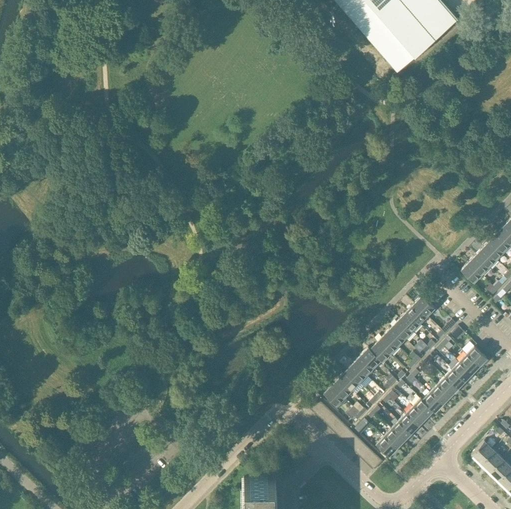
[(440,0),(334,0),(398,72),(458,20),(440,0)]
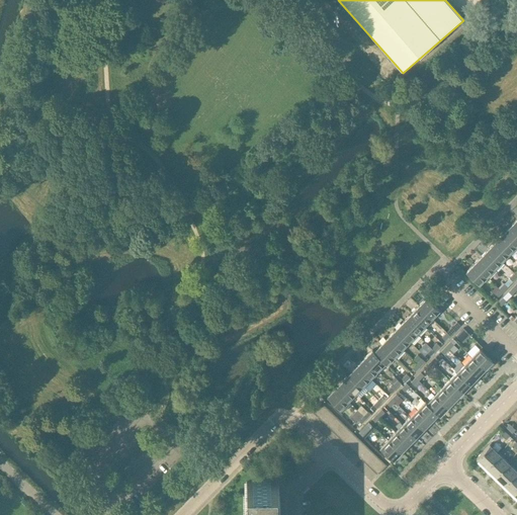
[(516,233),(511,229),(504,236),(516,248),(516,233)]
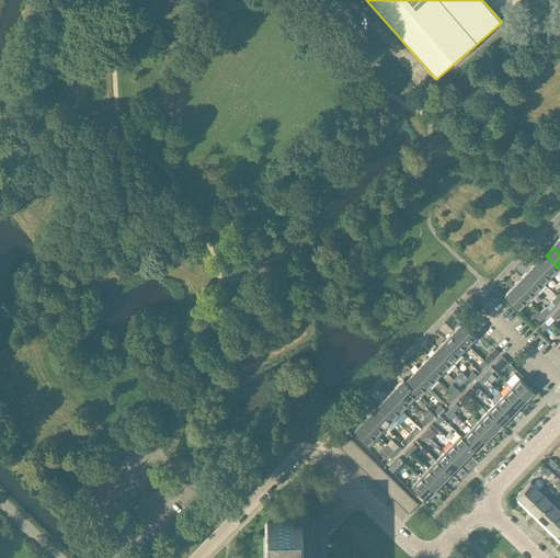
[(559,269),(546,255),(538,264),(551,277),(559,271),(559,269)]
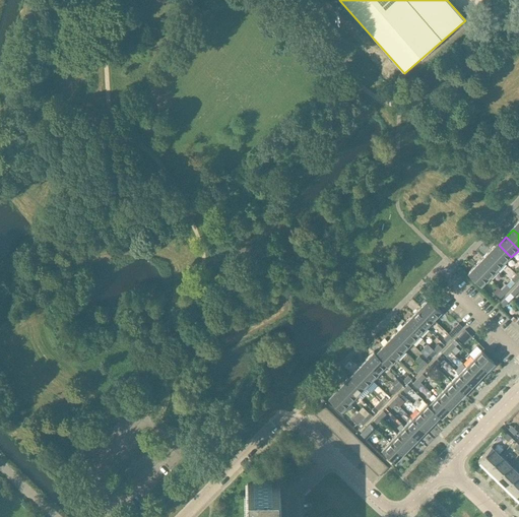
[(511,257),(499,245),(491,253),(504,265),(511,257)]
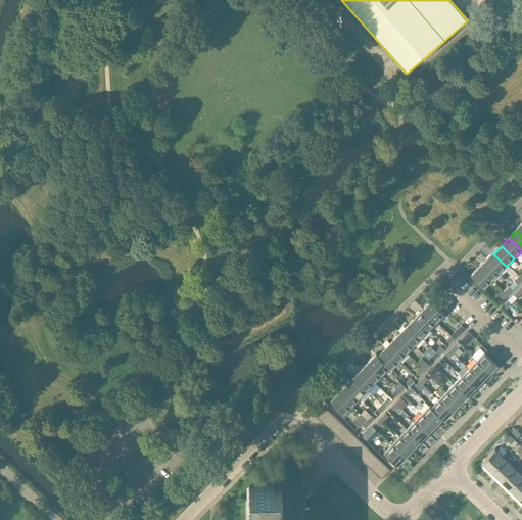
[(507,267),(493,254),(486,262),(500,275),(507,267)]
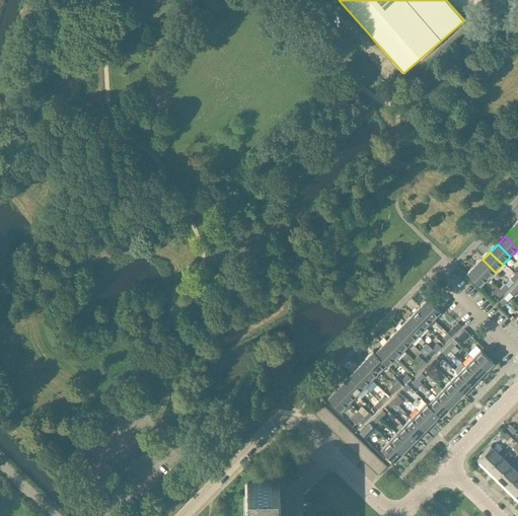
[(496,273),(483,260),(474,268),(488,280),(496,273)]
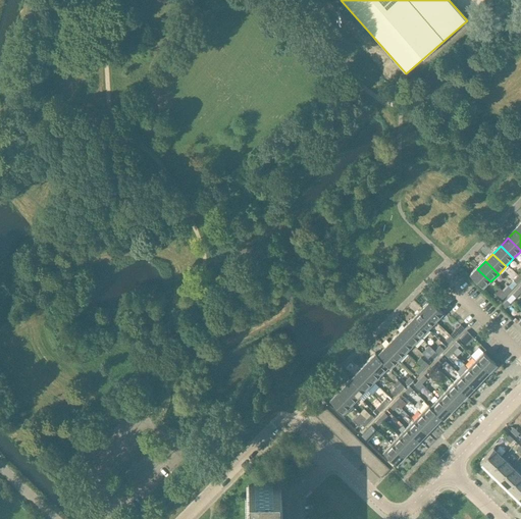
[(490,281),(477,269),(470,277),(483,290),(490,281)]
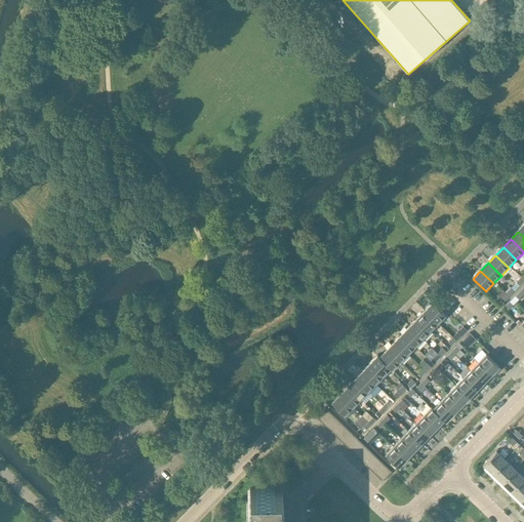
[(510,299),(515,293),(512,290),(507,295),(510,299)]
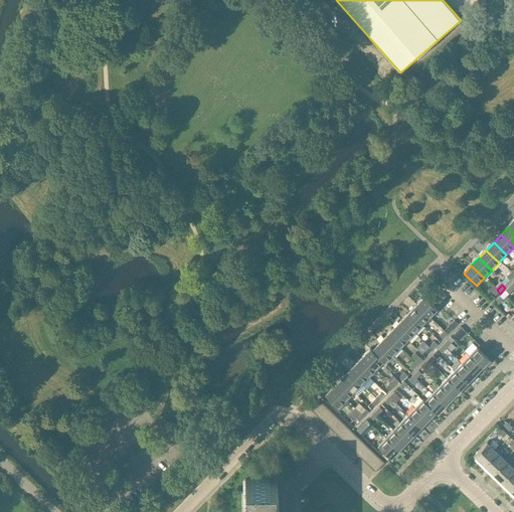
[(438,311),(424,299),(416,307),(430,319),(438,311)]
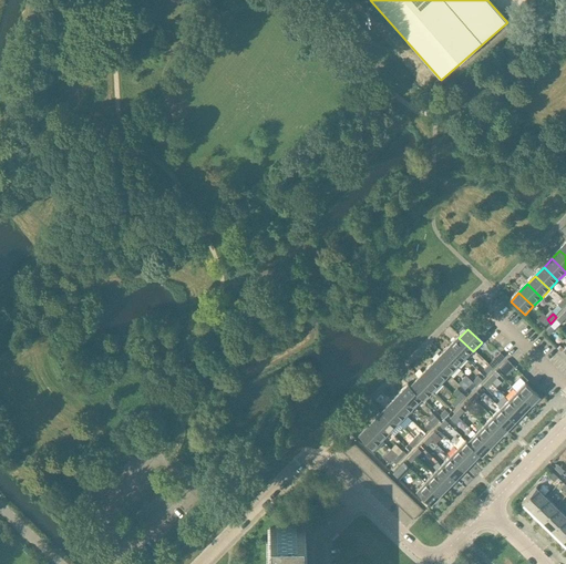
[(549,338),(555,332),(551,329),(546,335),(549,338)]
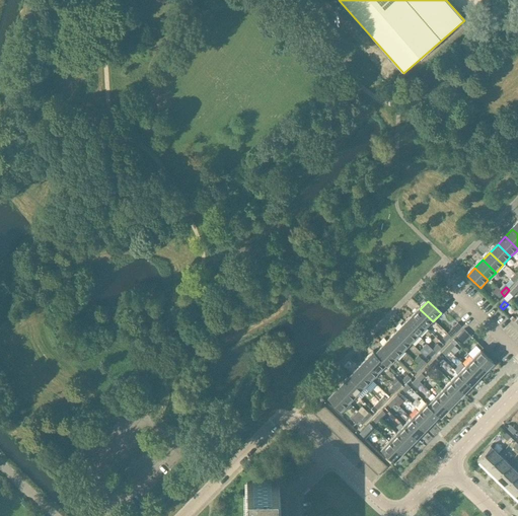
[(433,321),(420,309),(413,316),(426,329),(433,321)]
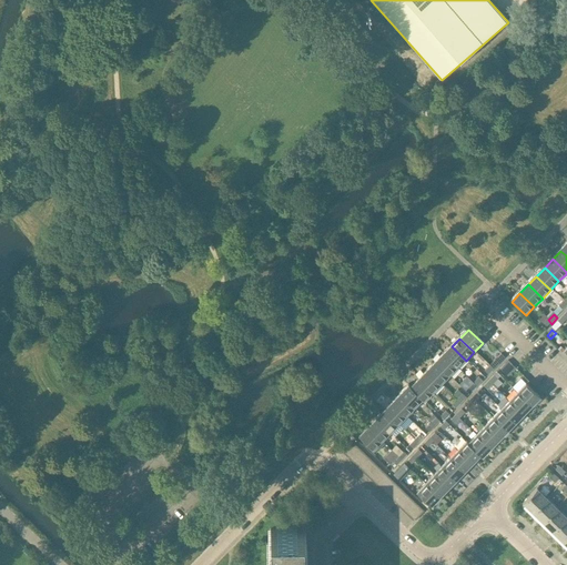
[(466,361),(452,346),(444,355),(457,370),(466,361)]
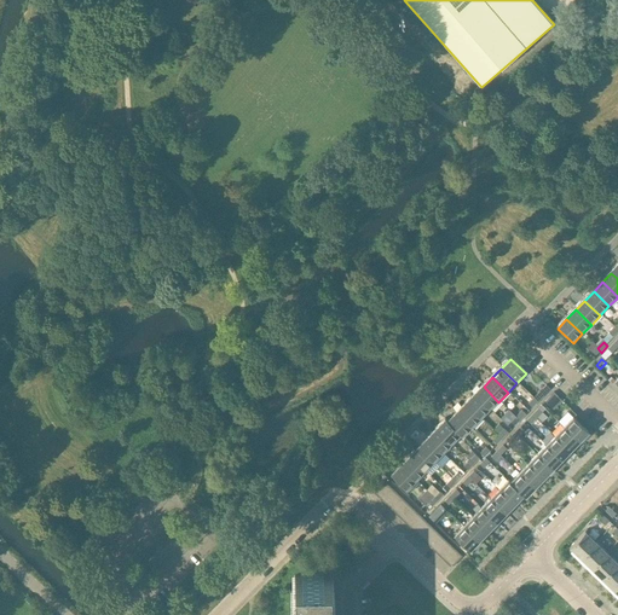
[(498,402),(484,387),(474,396),(490,411),(498,402)]
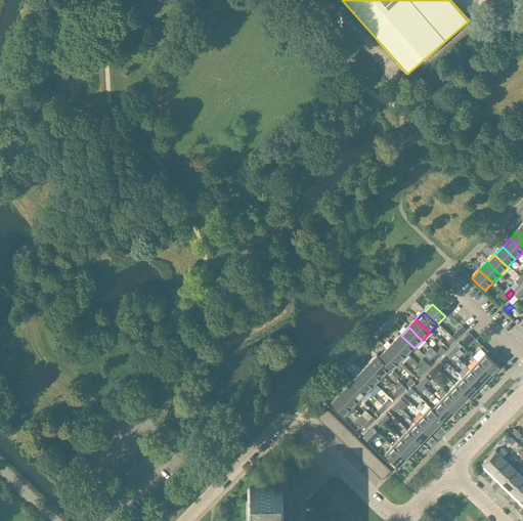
[(456,343),(461,338),(458,335),(452,340),(456,343)]
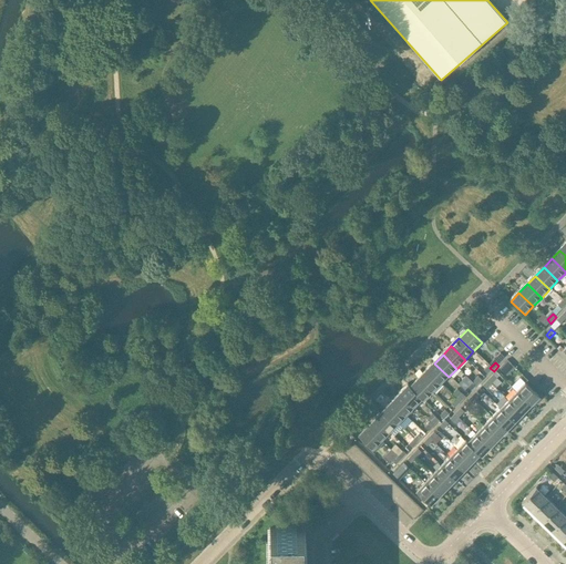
[(449,377),(434,363),(426,371),(441,386),(449,377)]
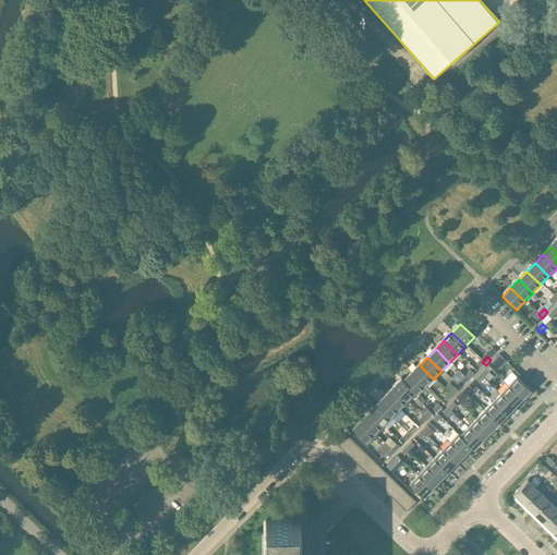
[(496,369),(500,363),(497,360),(492,365),(496,369)]
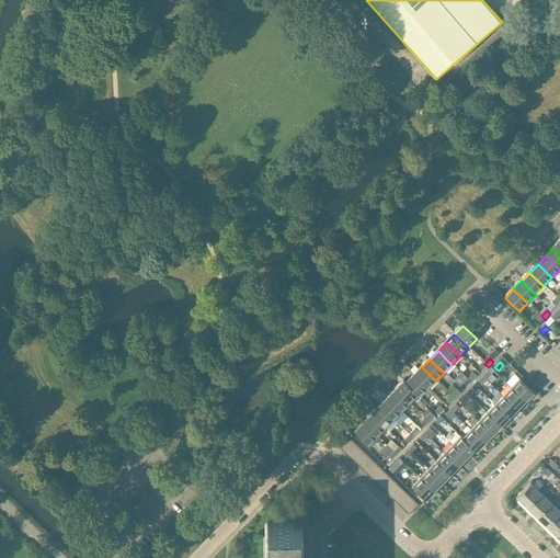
[(483,373),(489,367),(484,364),(479,369),(483,373)]
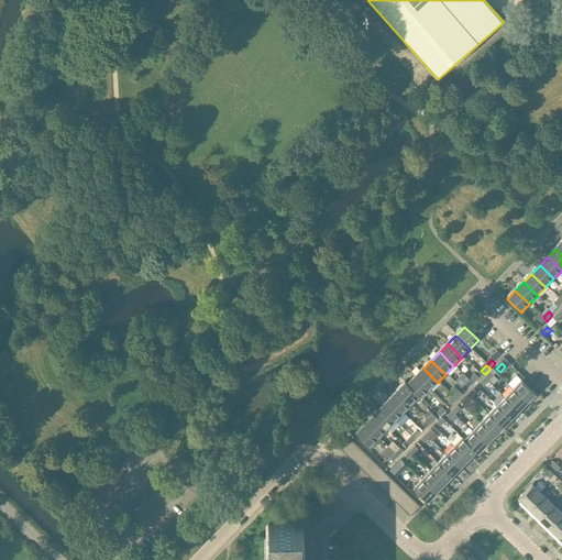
[(438,383),(423,369),(415,377),(429,392),(438,383)]
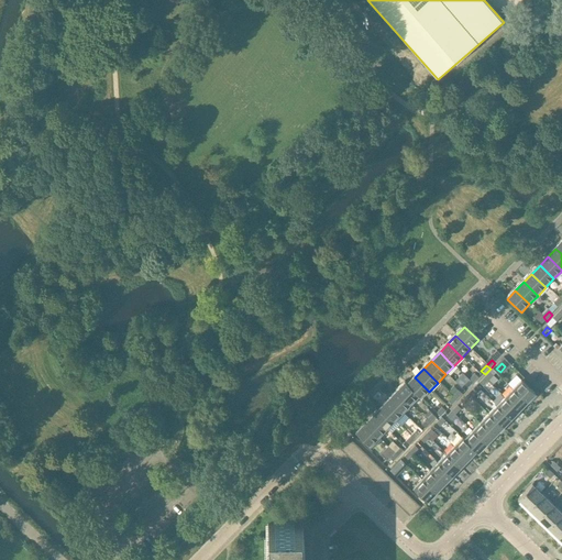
[(474,385),(478,380),(475,376),(470,382),(474,385)]
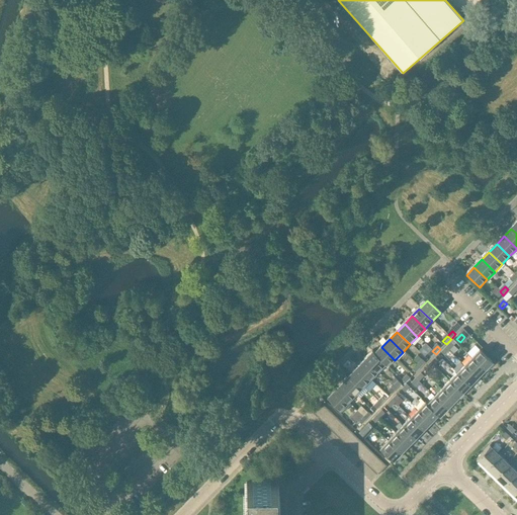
[(395,360),(381,347),(374,354),(385,365),(388,367),(395,360)]
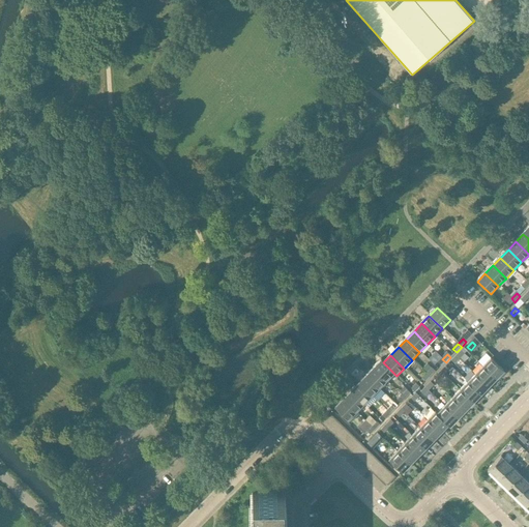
[(456,367),(460,360),(457,357),(451,362),(456,367)]
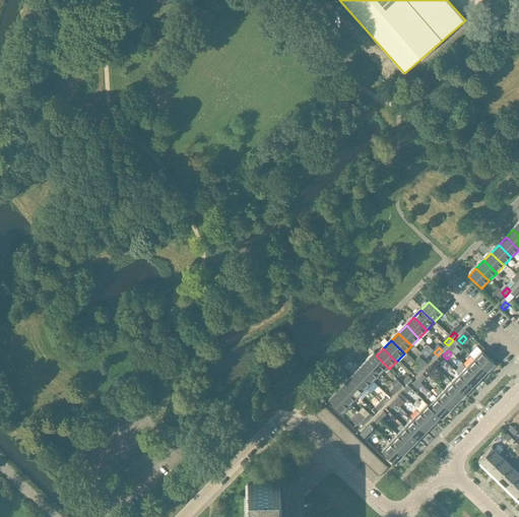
[(433,361),(438,356),(434,352),(429,358),(433,361)]
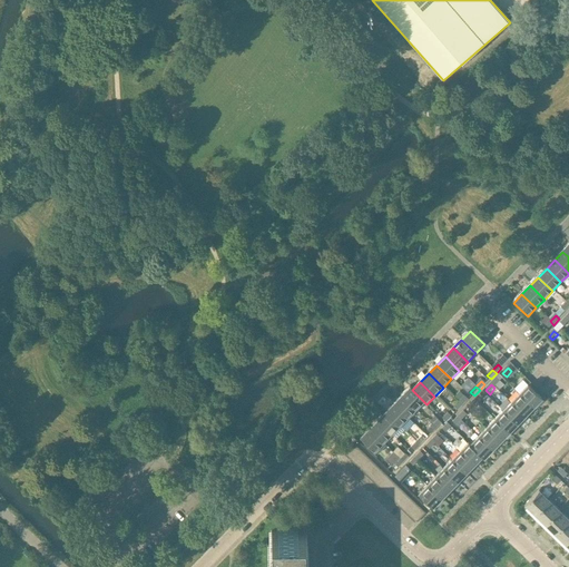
[(542,401),(528,387),(520,396),(533,409),(542,401)]
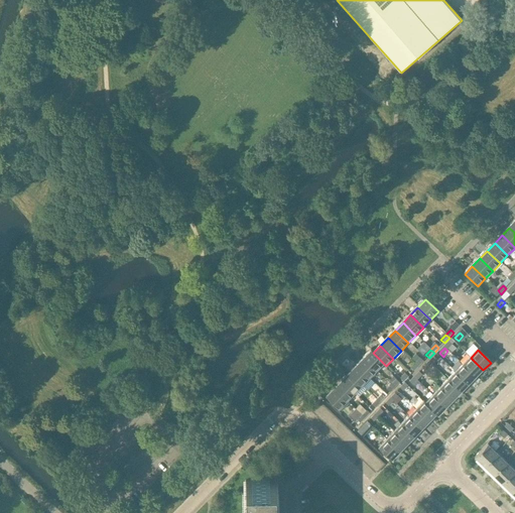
[(384,364),(373,353),(371,352),(364,360),(377,372),(384,364)]
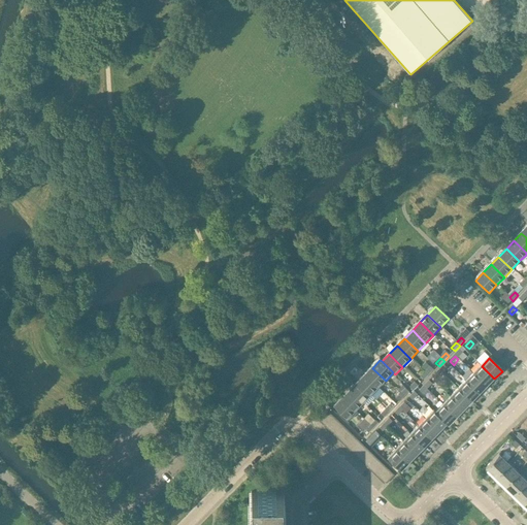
[(494,379),(482,366),(473,374),(487,387),(494,379)]
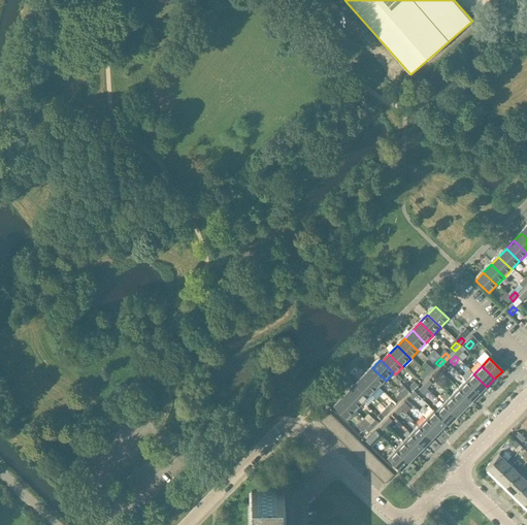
[(443,375),(448,370),(445,367),(439,372),(443,375)]
